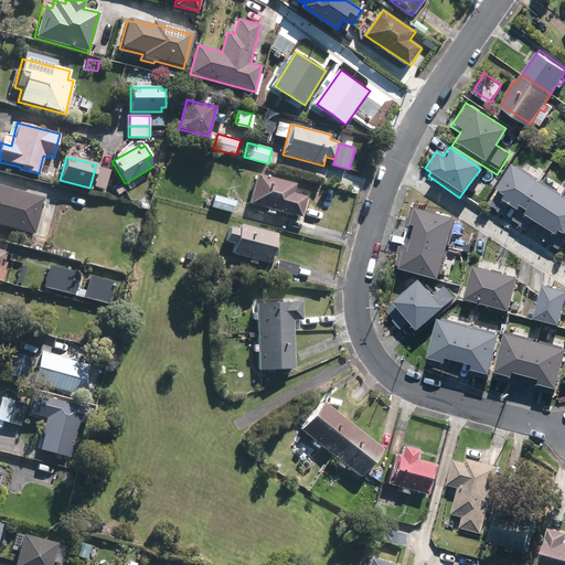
[(564,240),(564,203),(511,167),(483,205),(501,217),(509,206),(518,212),(510,224),(522,232),(529,222),(546,234),(540,243),(556,254),(564,240)]
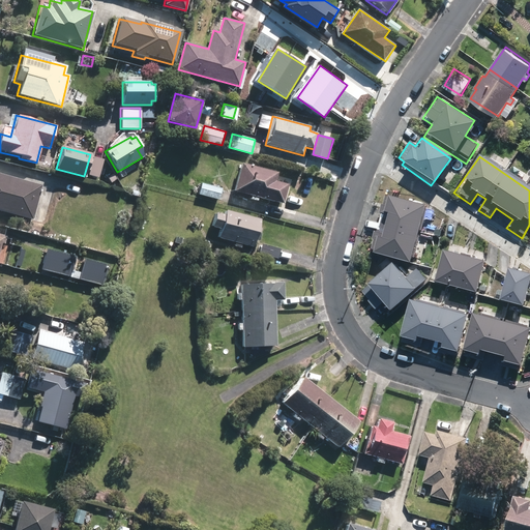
[(102,159),(92,157),(88,176),(98,178),(102,159)]
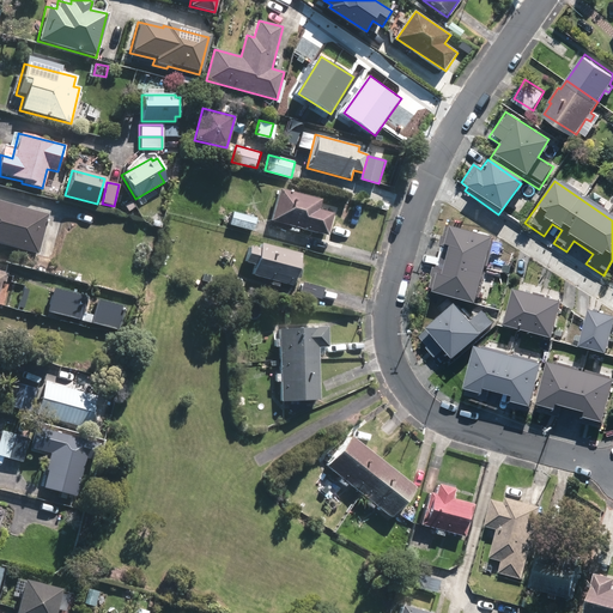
[(268,222),(326,236),(332,214),(316,210),(319,200),(278,189),(268,222)]
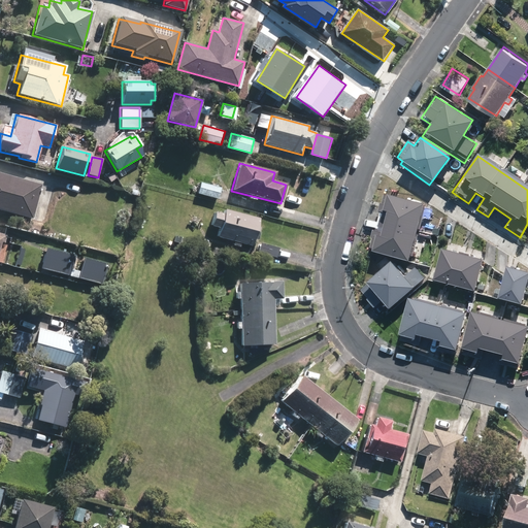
[(41,185),(0,173),(0,210),(32,220),(41,185)]
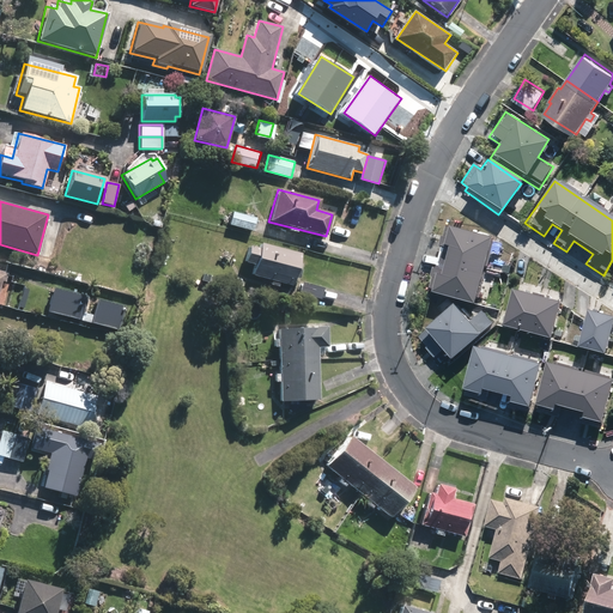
[(134,207),(129,201),(125,204),(128,211),(134,207)]
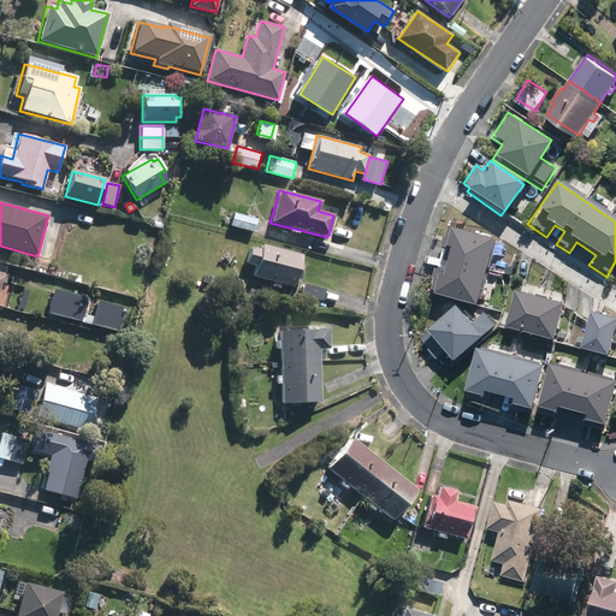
[(254,232),(256,219),(234,213),(230,226),(254,232)]
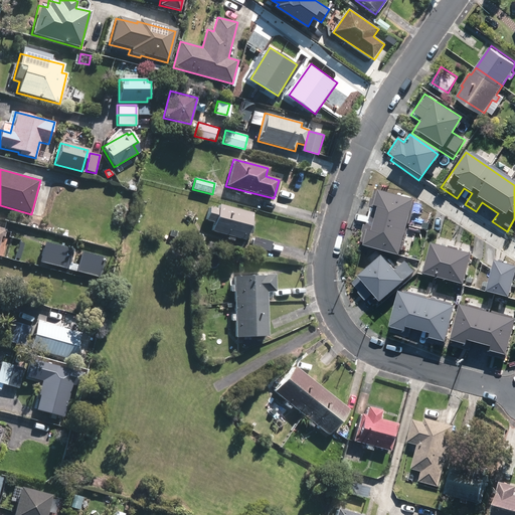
[(358,247),(396,258),(412,198),(372,187),(366,209),(375,211),(370,229),(363,227),(358,247)]
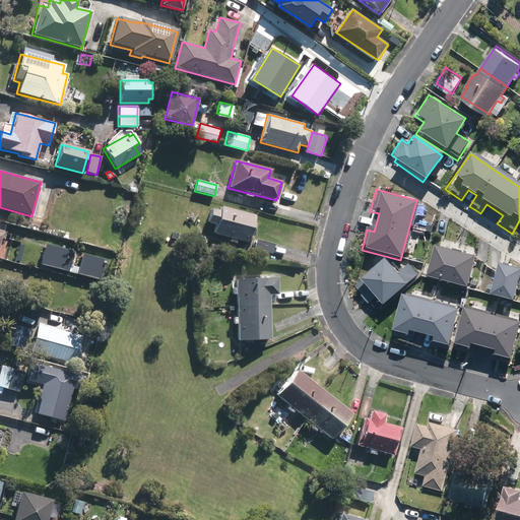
[(254,215),(220,206),(219,210),(211,208),(207,223),(215,225),(213,234),(247,243),(254,215)]
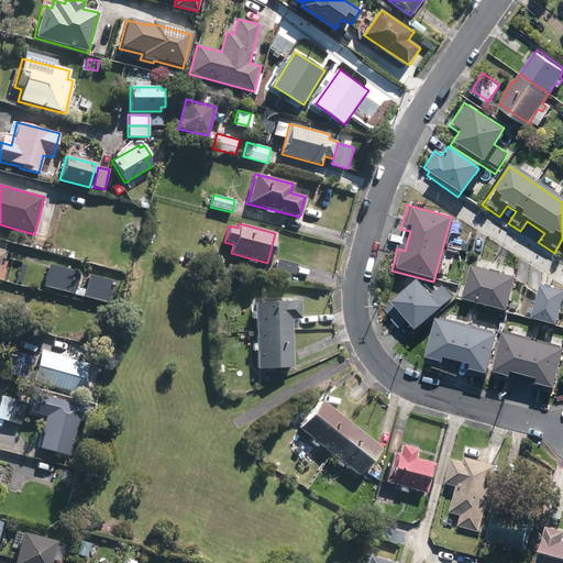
[(297,265),(276,260),(274,271),(294,275),(297,265)]
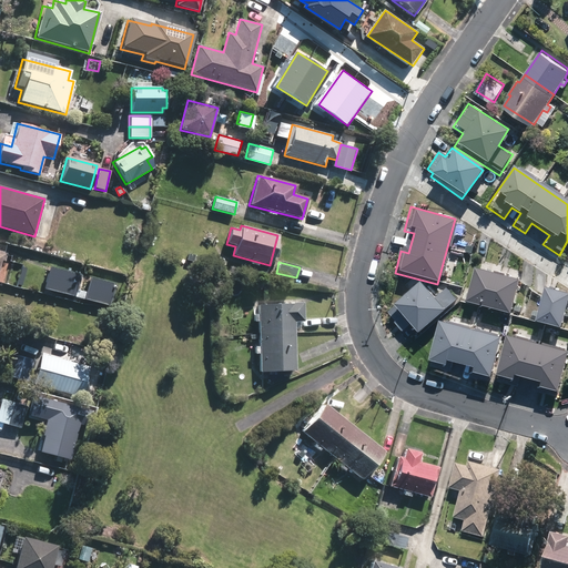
[(79,273),(48,265),(42,287),(108,304),(113,282),(88,275),(84,290),(75,287),(79,273)]
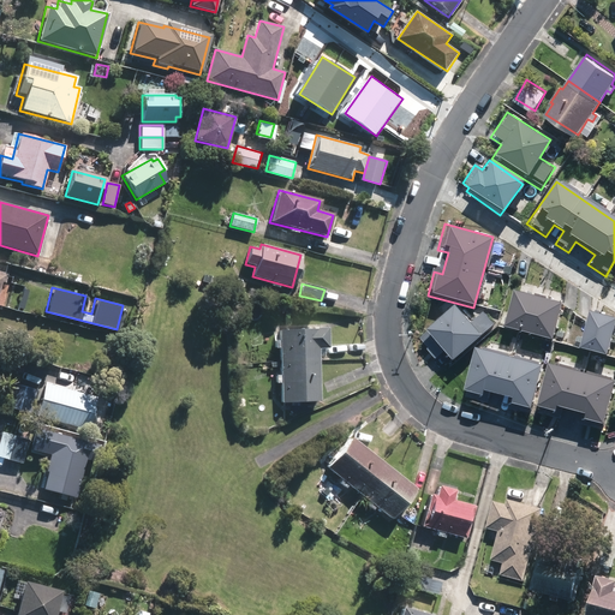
[(512,292),(502,328),(551,340),(560,305),(512,292)]
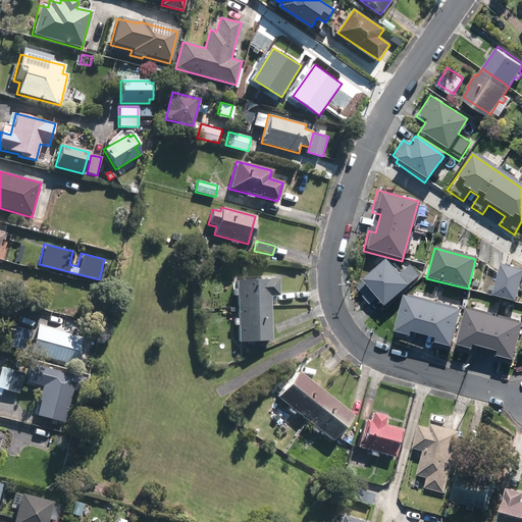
[(382,306),(407,285),(386,260),(354,285),(367,302),(374,297),(382,306)]
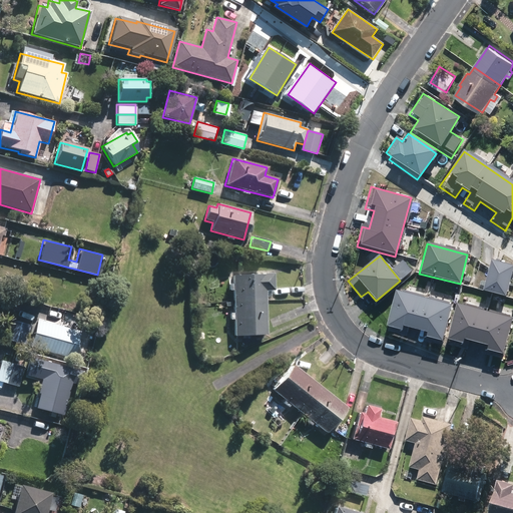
[(481,292),(505,298),(512,270),(512,266),(490,260),(481,292)]
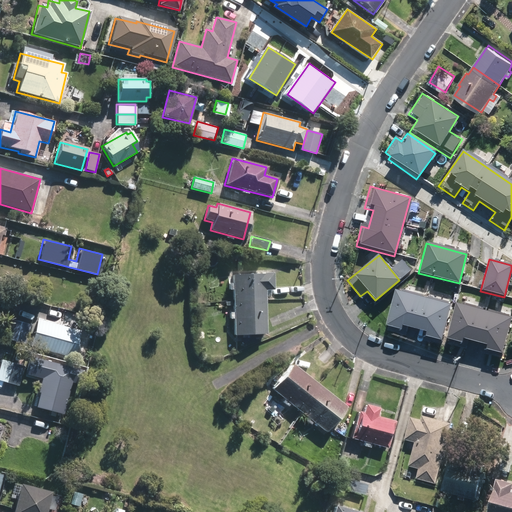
[(232,301),(264,299),(264,291),(273,291),(272,274),(231,276),(231,284),(228,284),(228,291),(232,290),(232,301)]
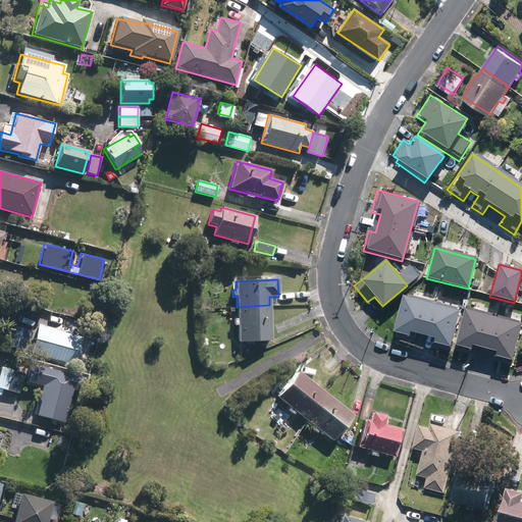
[(460,311),(404,296),(392,337),(413,344),(416,334),(431,340),(429,348),(448,353),(460,311)]
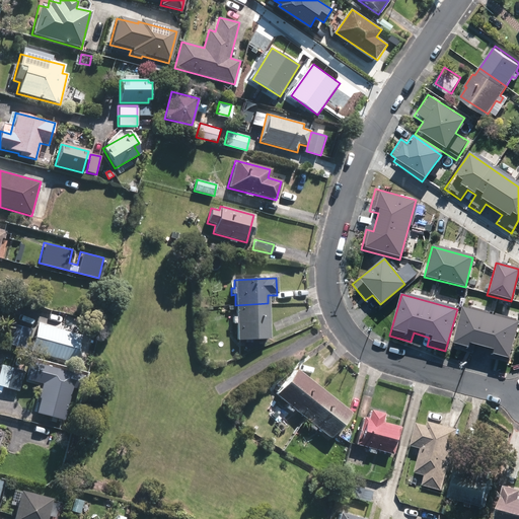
[(268,303),(235,305),(235,317),(232,317),(232,324),(236,324),(236,340),(269,340),(268,303)]
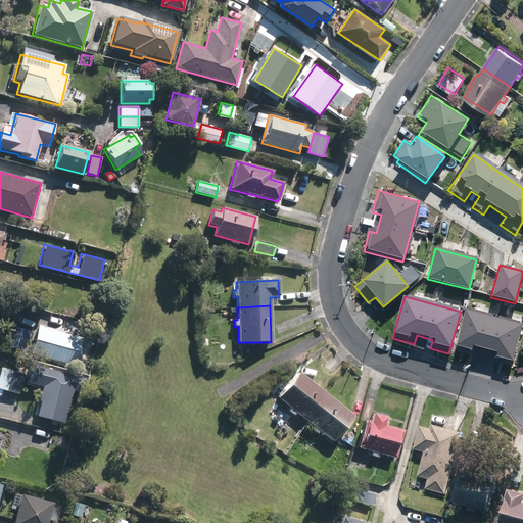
[(521,325),(466,310),(454,351),(475,358),(478,348),(493,353),(490,362),(510,367),(521,325)]
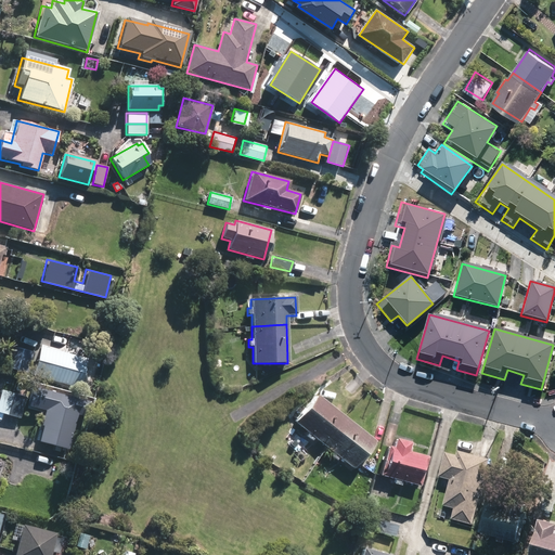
[(27,373),(33,351),(10,346),(4,366),(27,373)]
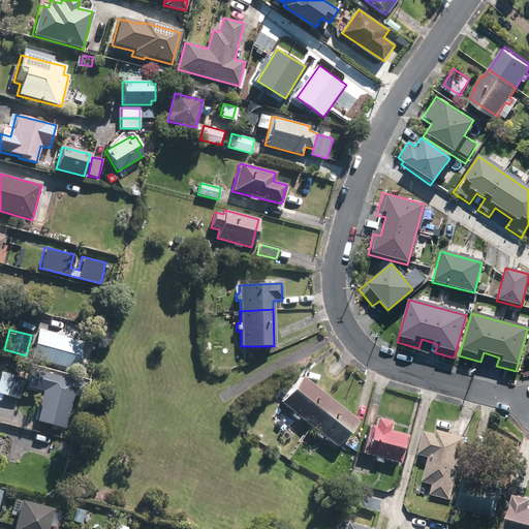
[(83,342),(37,330),(30,358),(75,369),(83,342)]
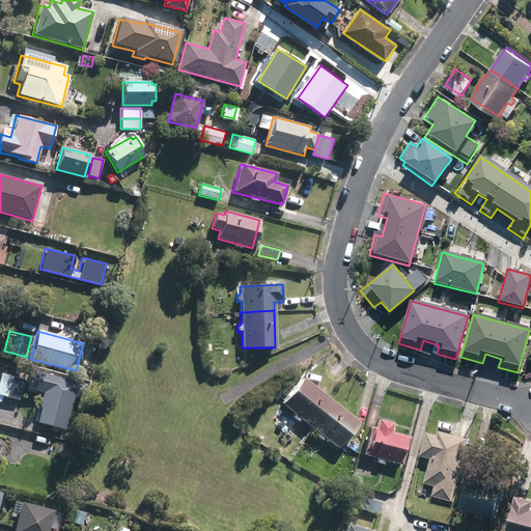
[(88,368),(80,366),(78,374),(86,376),(88,368)]
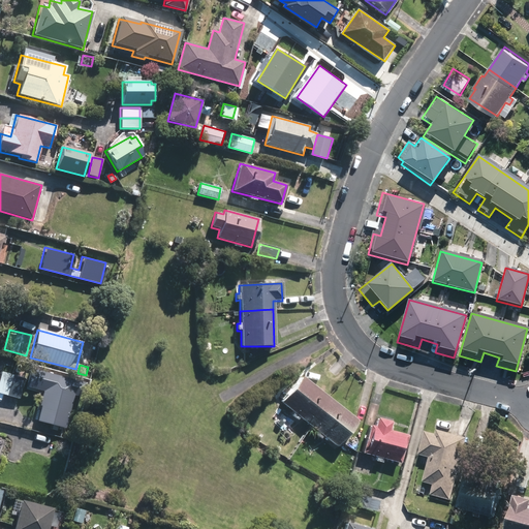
[(0,371),(0,394),(19,399),(25,378),(0,371)]
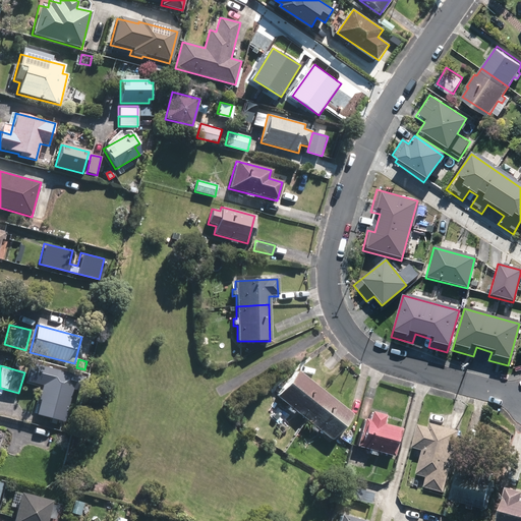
[(304,415),(310,407),(325,390),(297,367),(277,394),(290,404),(287,407),(293,412),(295,409),(304,415)]
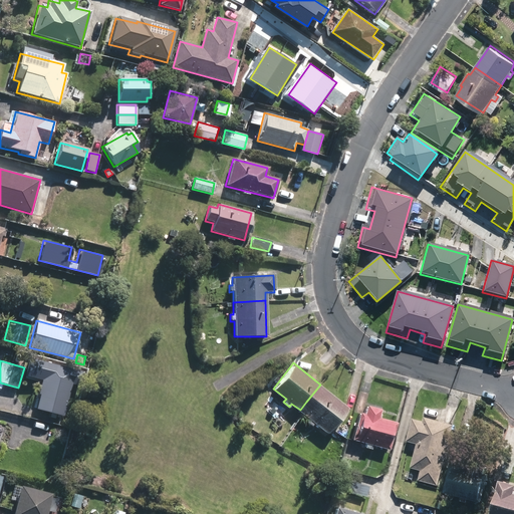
[(72,380),(42,373),(37,395),(38,395),(35,410),(63,417),(72,380)]
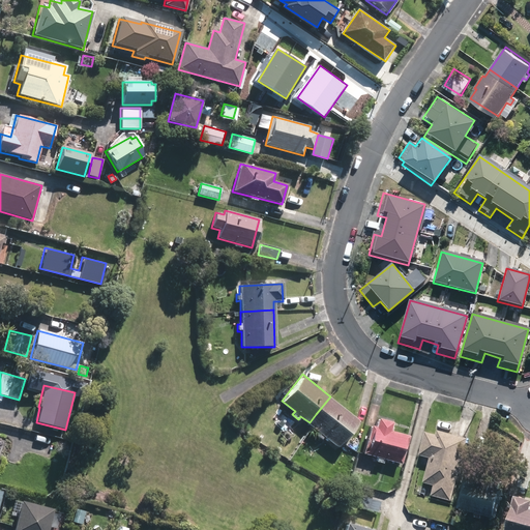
[(337,445),(358,418),(330,396),(316,414),(310,422),(318,430),(316,433),(321,438),(324,435),(337,445)]
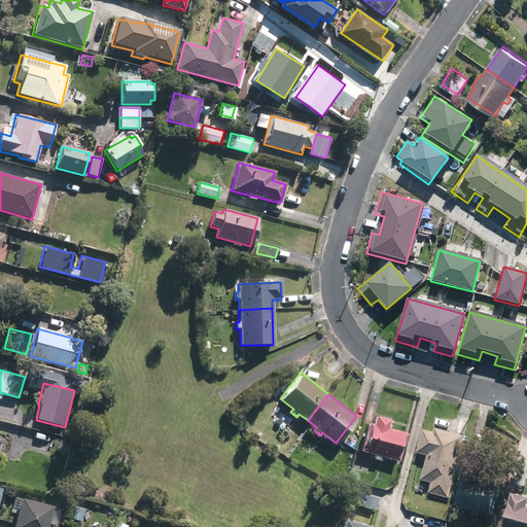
[(267,410),(272,403),(265,398),(260,405),(267,410)]
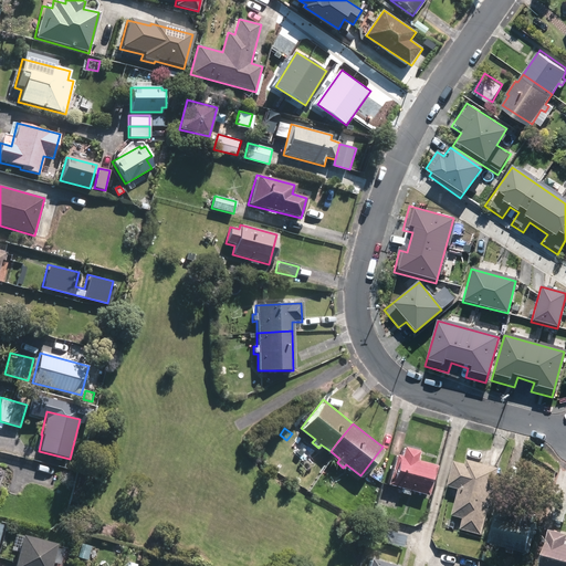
[(415,457),(418,447),(404,442),(400,453),(395,451),(386,482),(401,485),(400,489),(408,491),(409,488),(427,493),(436,463),(415,457)]
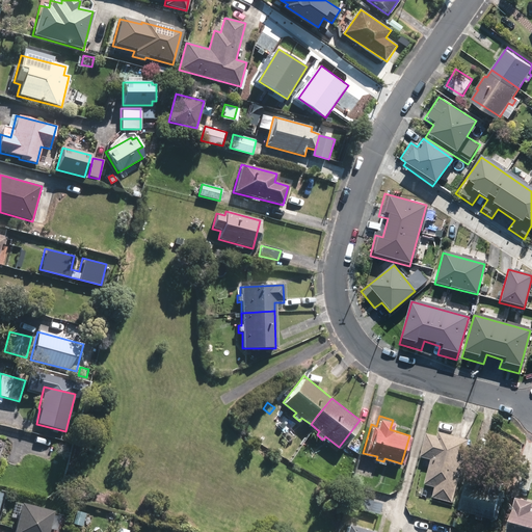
[(436,486),(433,497),(453,502),(470,439),(441,430),(440,435),(428,432),(422,456),(432,459),(426,484),(436,486)]
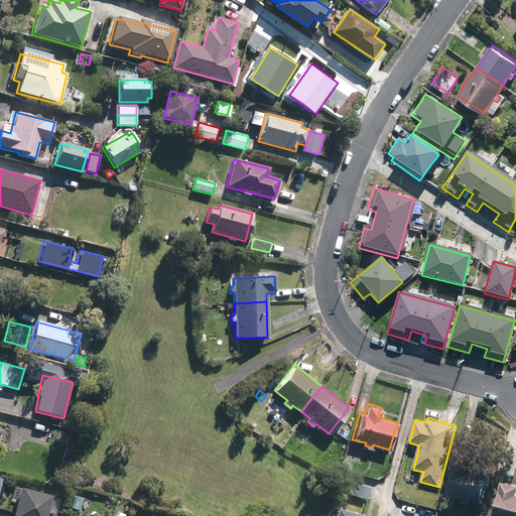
[(515,476),(515,472),(515,456),(510,455),(505,473),(515,476)]
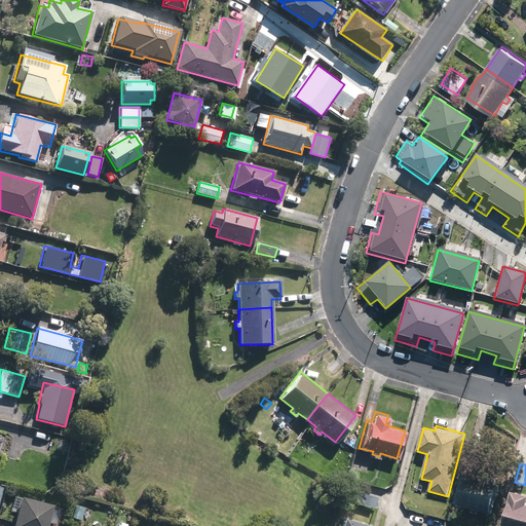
[(496,485),(499,475),(486,472),(483,481),(463,476),(456,504),(474,509),(473,512),(480,514),(480,511),(494,514),(501,486),(496,485)]
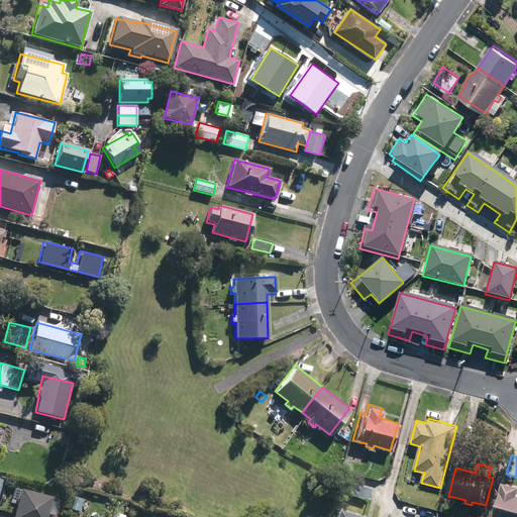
[(370,487),(351,482),(348,493),(367,497),(370,487)]
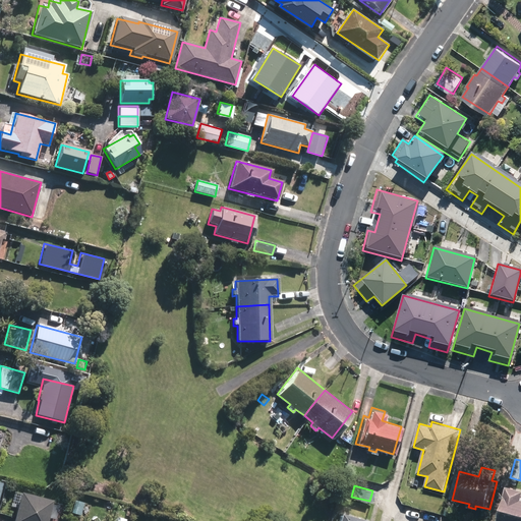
[(520,520),(520,489),(509,487),(505,501),(506,501),(500,520),(520,520)]
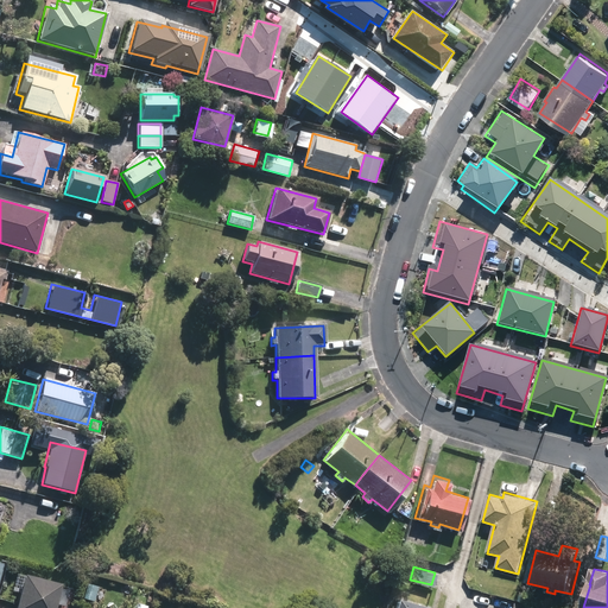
[(52,607),(59,580),(23,570),(13,607),(16,607),(52,607)]
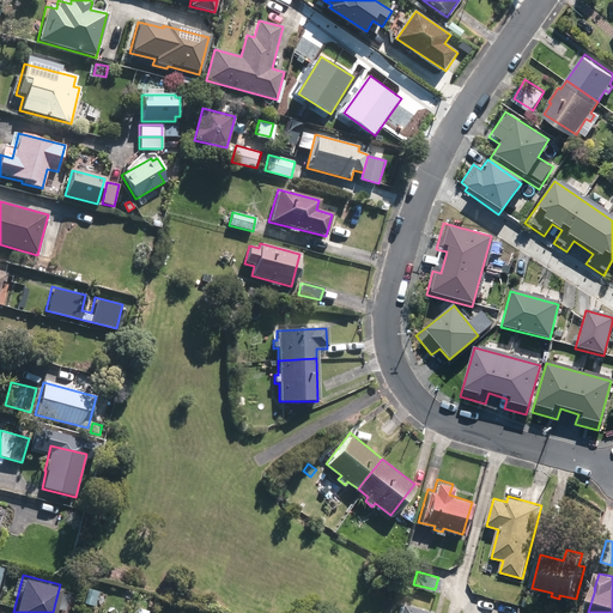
[(93,604),(98,590),(85,587),(82,601),(93,604)]
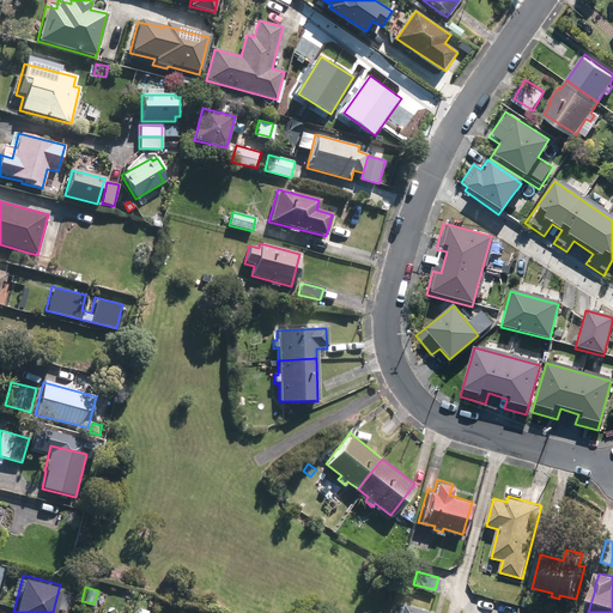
[(536,598),(527,595),(525,604),(534,606),(536,598)]
